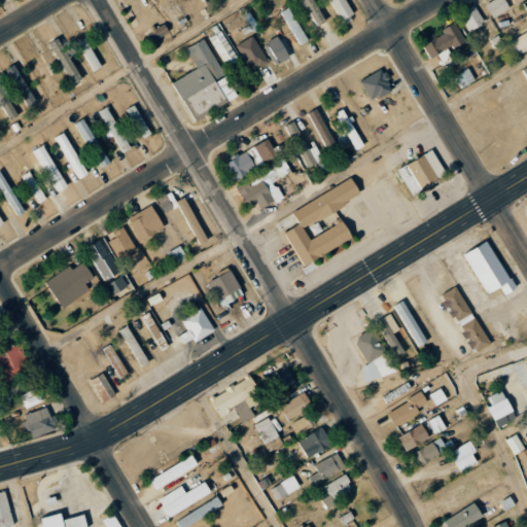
[(324,21),(313,0),(301,0),(315,25),(324,21)]
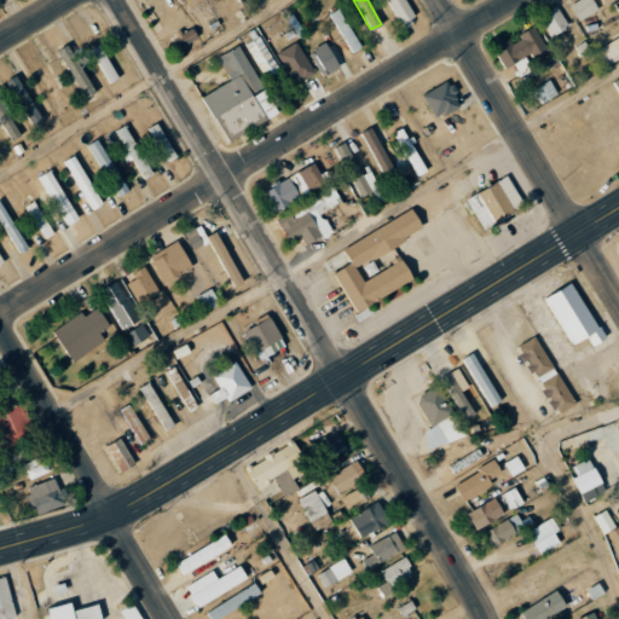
[(386,0),(403,28),(417,19),(405,0),(386,0)]
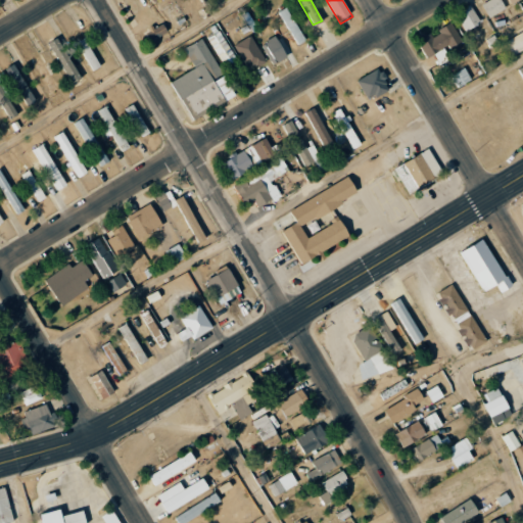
[(505,10),(501,0),(489,0),(482,3),(487,17),(505,10)]
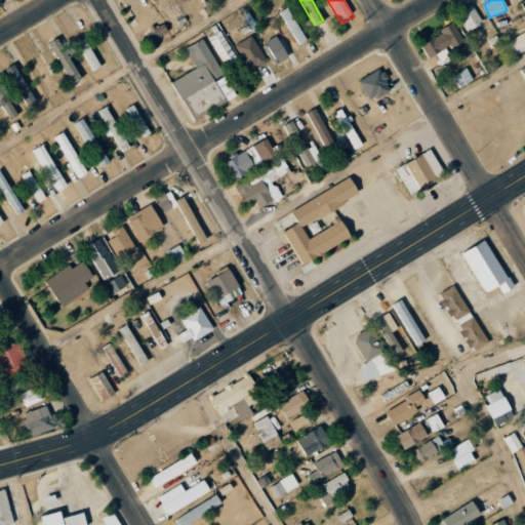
[(457,14),(469,32),(483,22),(472,4),(457,14)]
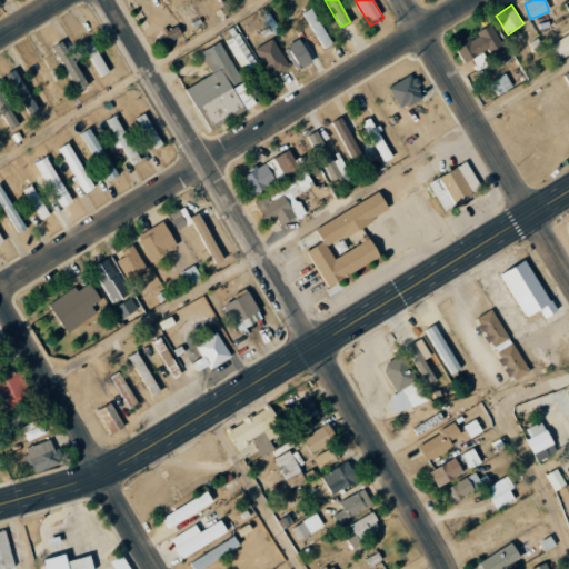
[(332,42),(310,8),(301,13),(323,48),(332,42)]
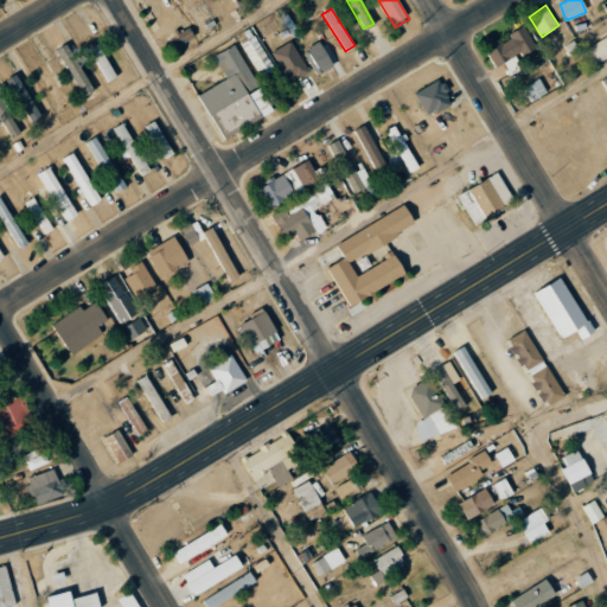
[(504,63),(509,72),(541,56),(525,25),(484,46),(496,68),(504,63)]
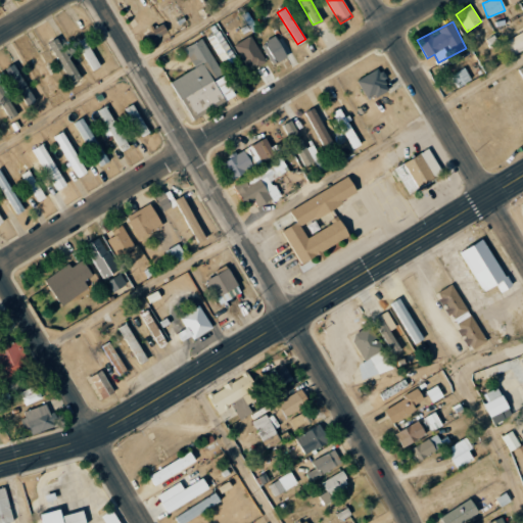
[(168,33),(162,22),(145,30),(150,40),(168,33)]
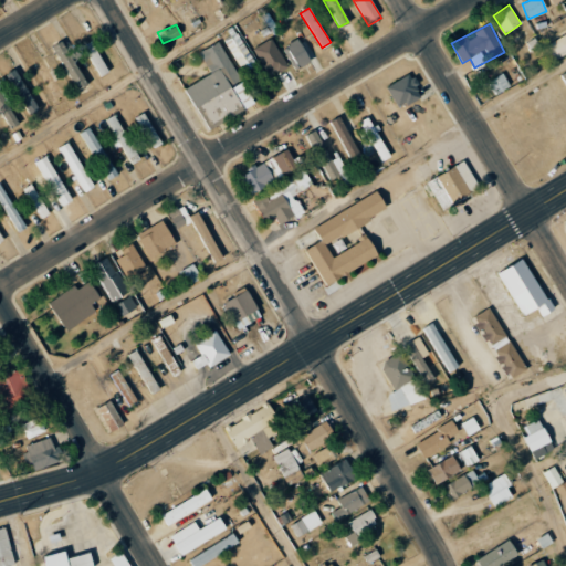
[(238,33),(228,38),(239,63),(250,59),(238,33)]
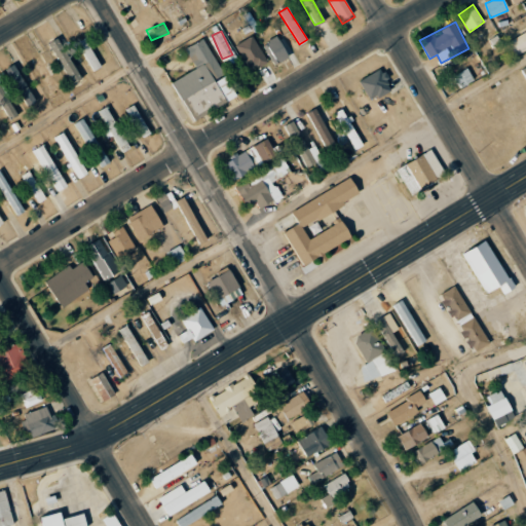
[(525,31),(508,43),(515,55),(525,48),(525,31)]
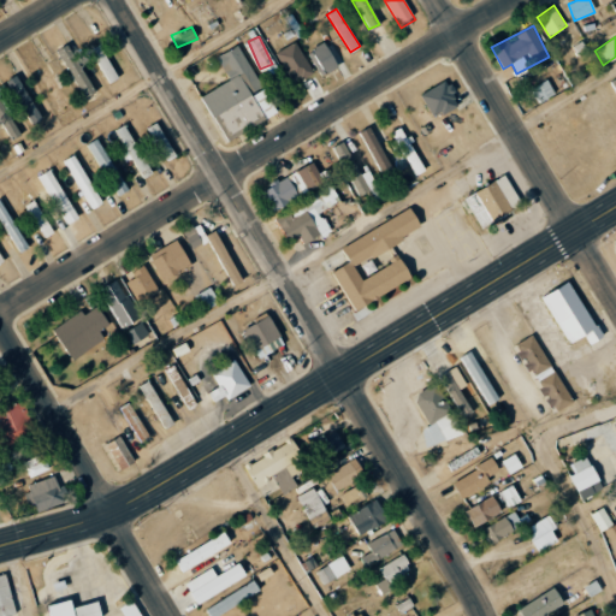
[(277,51),(290,83),(312,73),(298,41),(277,51)]
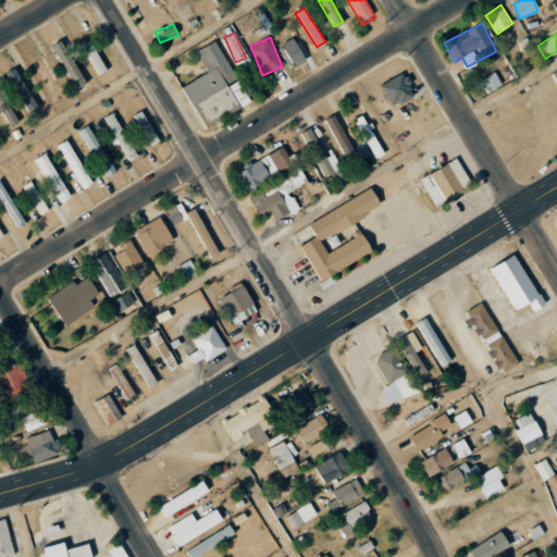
[(291,69),(306,60),(293,38),(279,46),(291,69)]
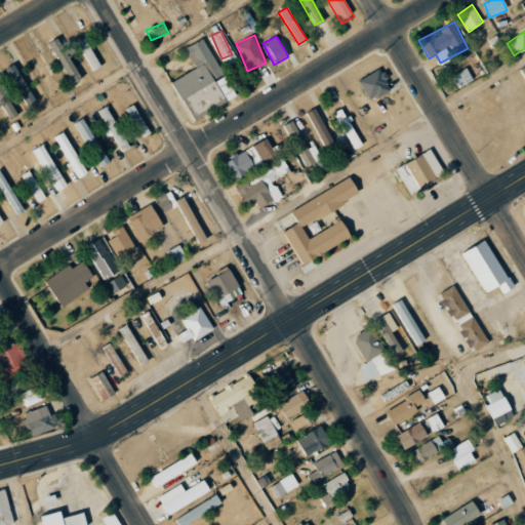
[(80,79),(59,37),(50,41),(71,84),(80,79)]
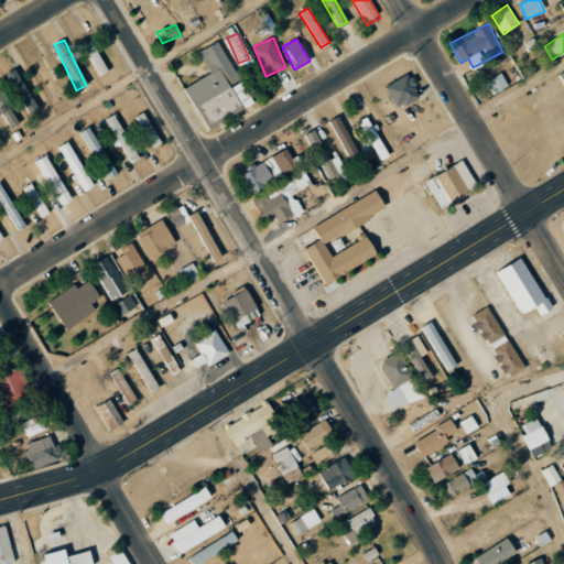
[(108,72),(91,40),(83,44),(99,76),(108,72)]
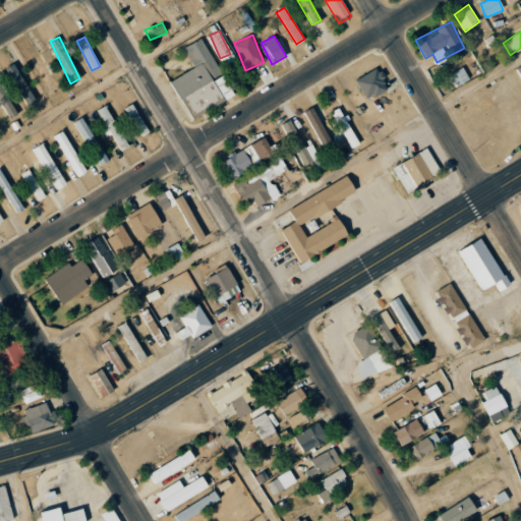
[(232,95),(204,37),(183,47),(193,68),(171,79),(189,116),(232,95)]
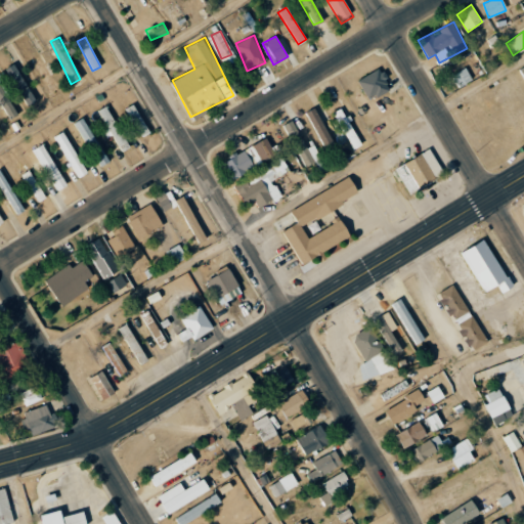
[(38,79),(43,86),(53,80),(38,56),(22,67),(32,83),(38,79)]
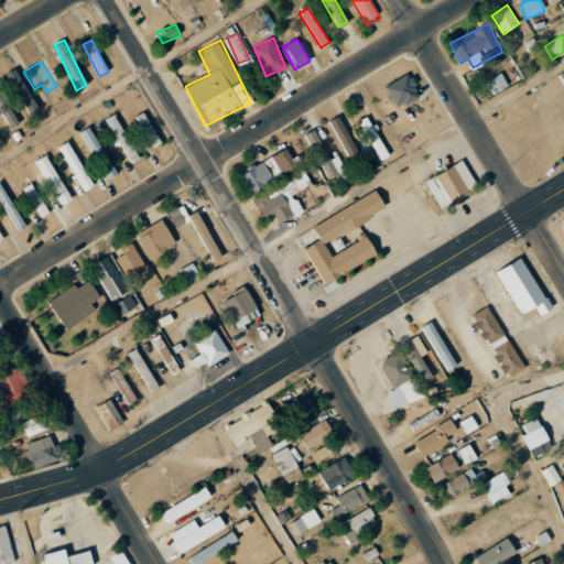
[(40,109),(14,68),(4,74),(30,115),(40,109)]
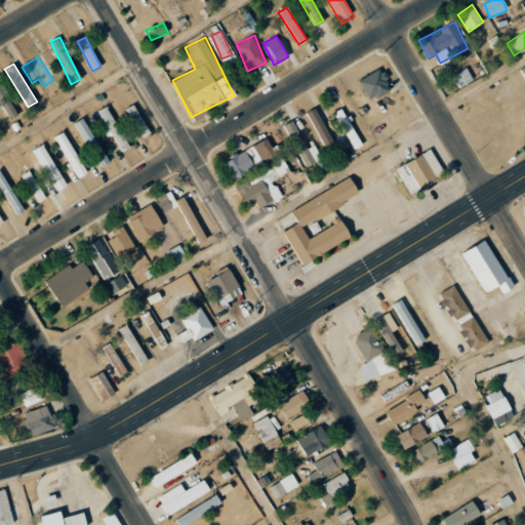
[(473,80),(467,68),(452,76),(458,88),(473,80)]
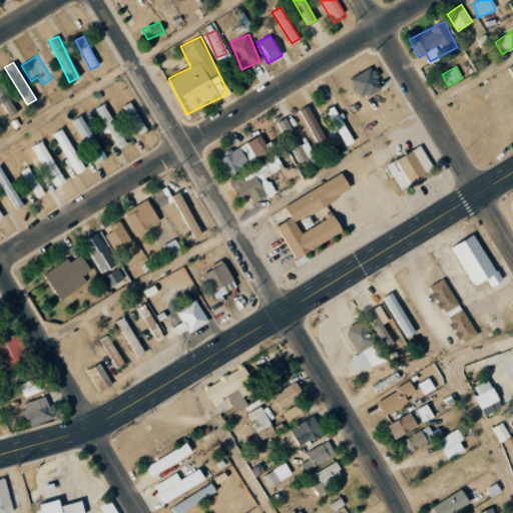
[(351,76),(358,97),(382,89),(374,68),(351,76)]
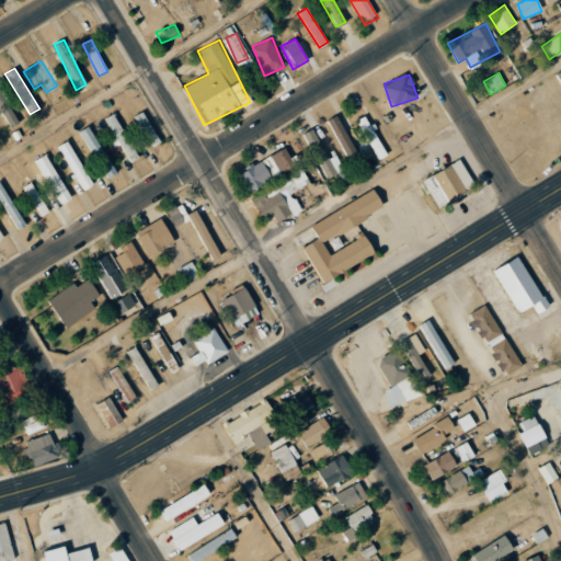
[(19,123),(4,96),(11,92),(2,76),(0,77),(0,110),(10,127),(19,123)]
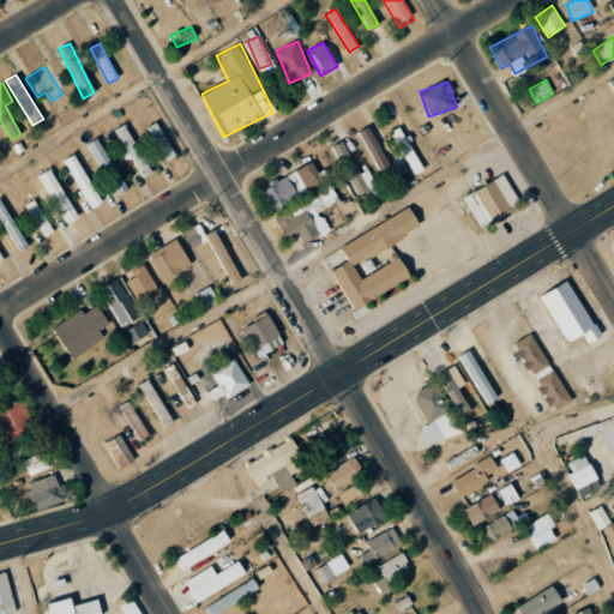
[(166,161),(175,155),(157,121),(146,127),(166,161)]
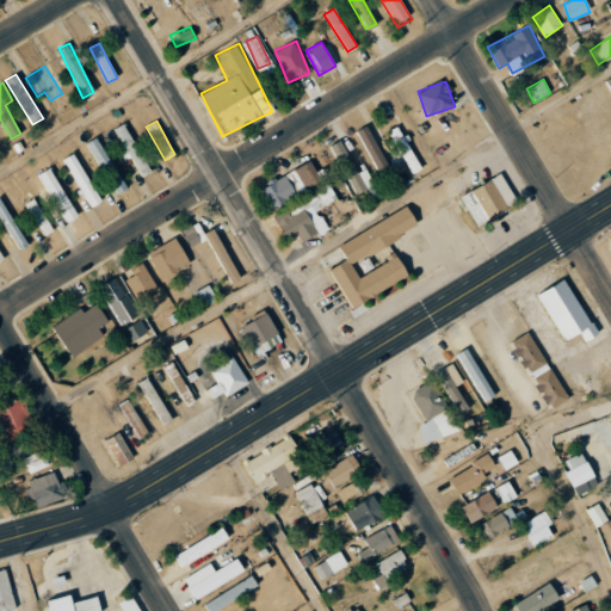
[(152,171),(123,123),(113,129),(128,153),(142,177),(152,171)]
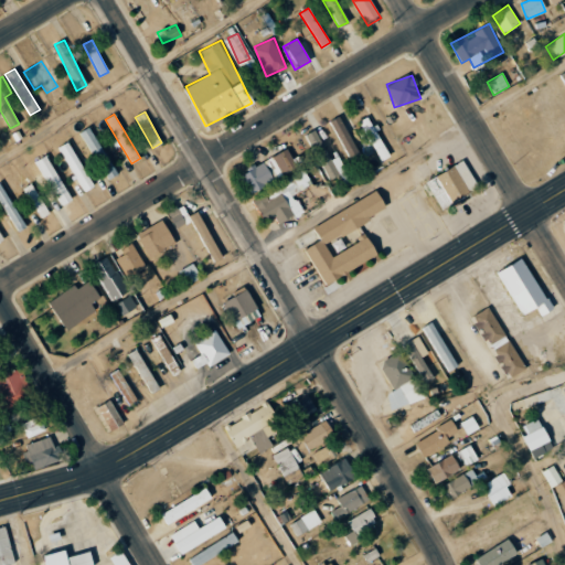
[(379,155),(385,150),(377,138),(382,135),(369,116),(358,123),(379,155)]
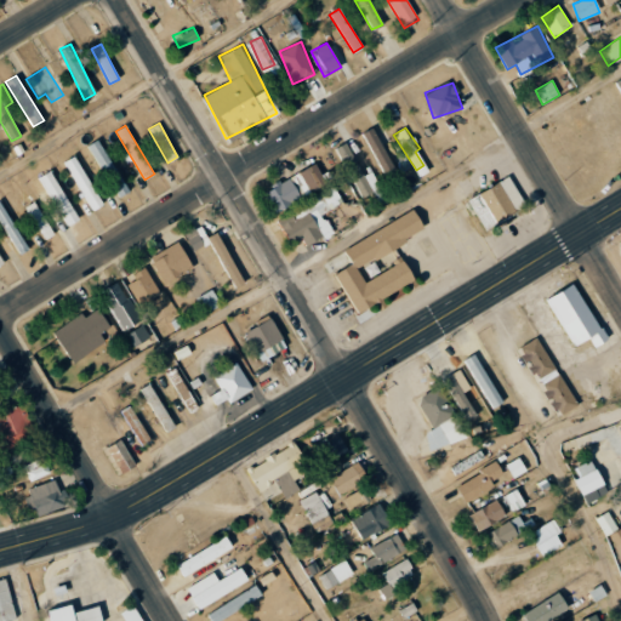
[(119,198),(130,192),(98,140),(87,146),(119,198)]
